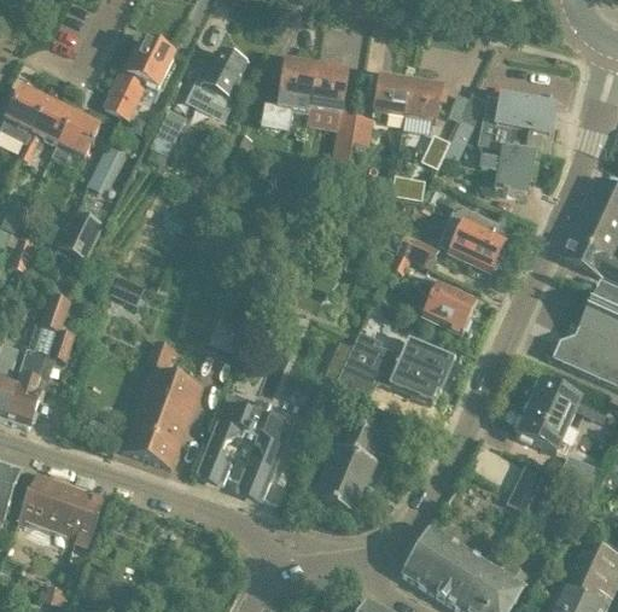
[(174,54),(144,39),(139,48),(134,46),(104,106),(128,120),(146,82),(157,88),(174,54)]
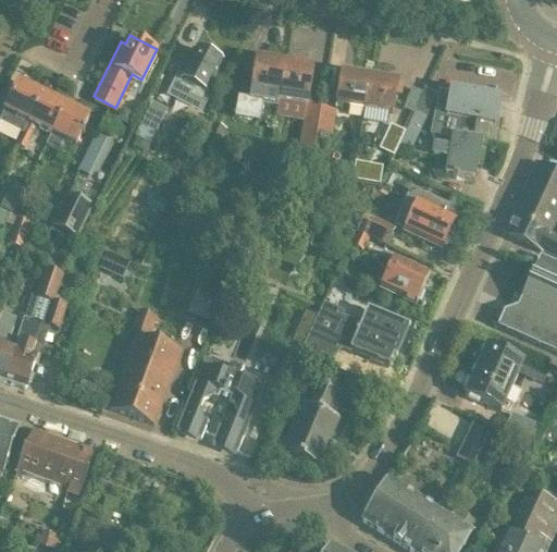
[(197,105),(200,98),(222,59),(196,46),(181,75),(192,82),(184,97),(197,105)]
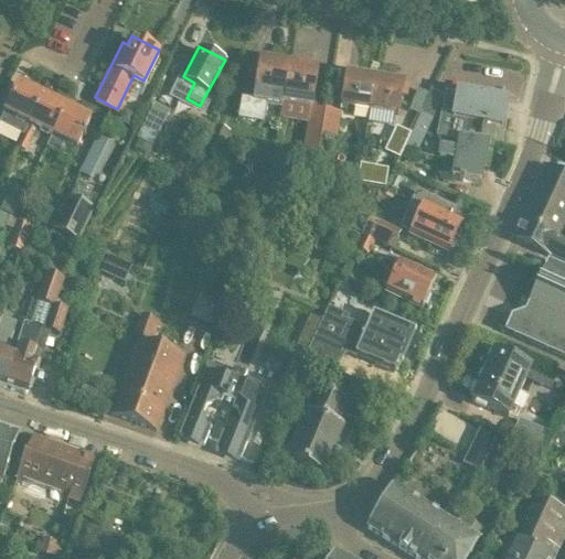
[(241,94),(237,114),(251,116),(263,117),(265,103),(281,105),(283,98),(288,61),(260,56),(255,87),(254,94),(254,96),(241,94)]
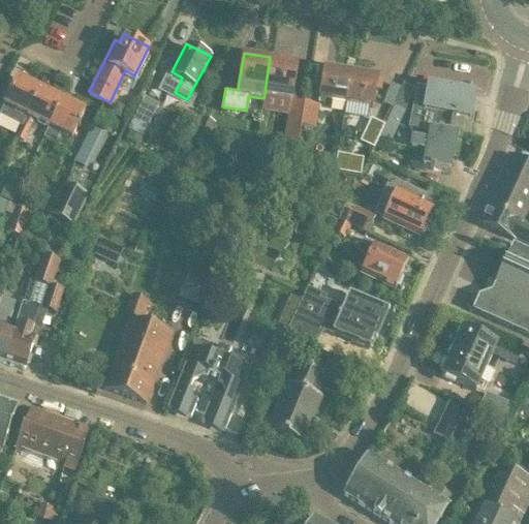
[(270,57),(265,92),(291,96),(297,61),(270,57)]
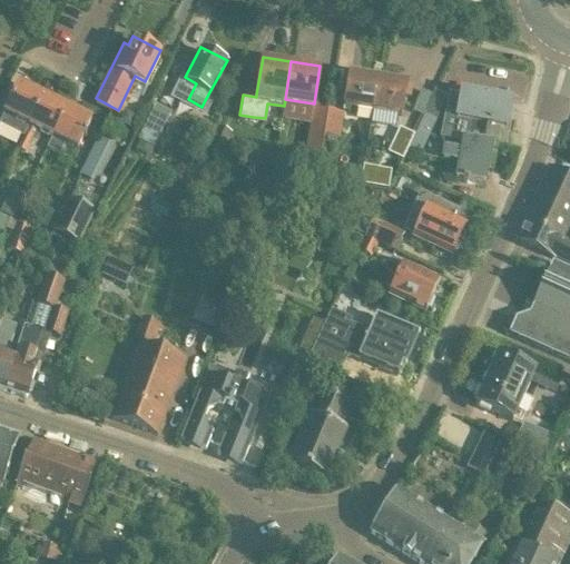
[(350,71),(344,102),(374,107),(379,76),(350,71)]
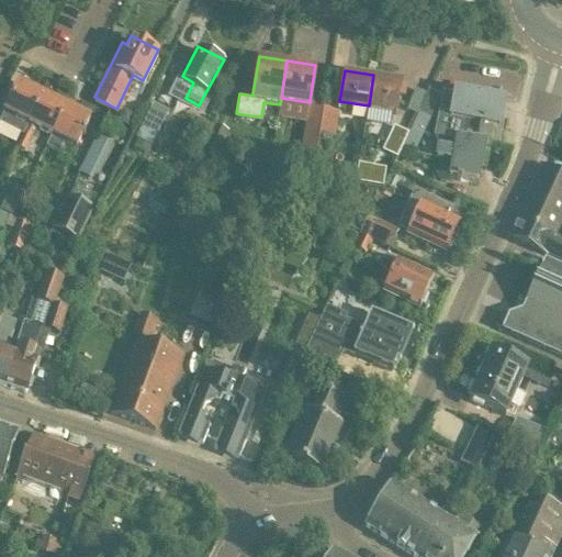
[(373,75),(369,106),(396,110),(402,79),(373,75)]
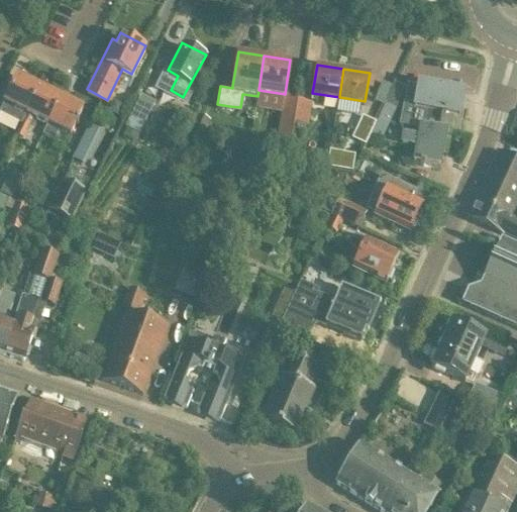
[(0,109),(20,120),(25,110),(38,84),(17,73),(0,106),(0,109)]
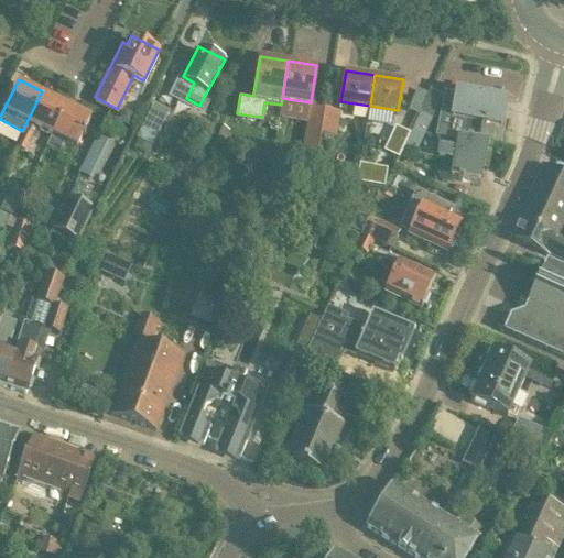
[(501,124),(506,99),(458,90),(459,89),(444,87),(436,133),(457,137),(491,142),(495,123),(501,124)]
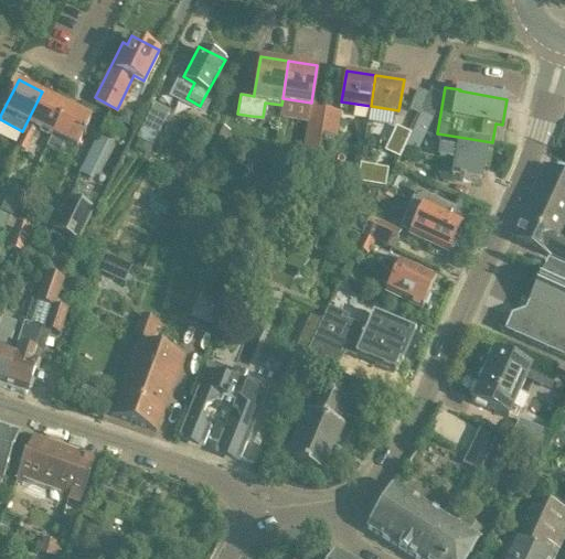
[(51,131),(65,103),(42,92),(28,120),(22,131),(17,142),(25,147),(29,142),(33,144),(38,136),(35,135),(40,126),(51,131)]
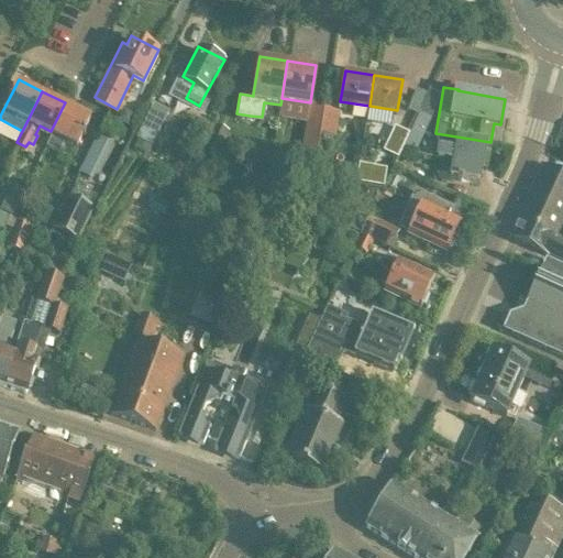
[(152,142),(168,108),(154,100),(138,134),(152,142)]
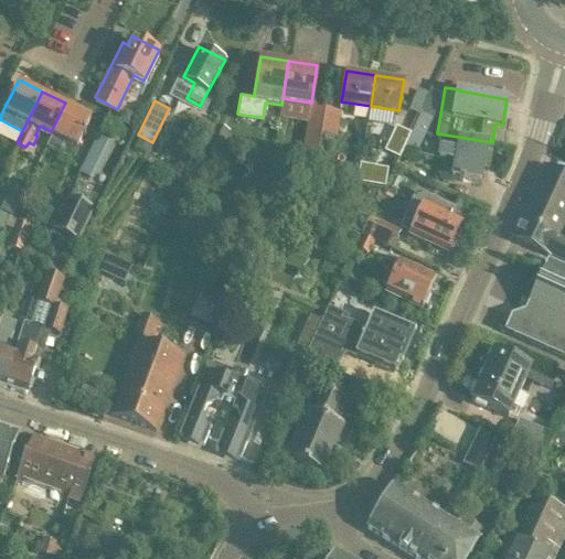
[(76,143),(89,115),(65,103),(51,131),(45,142),(57,149),(64,138),(76,143)]
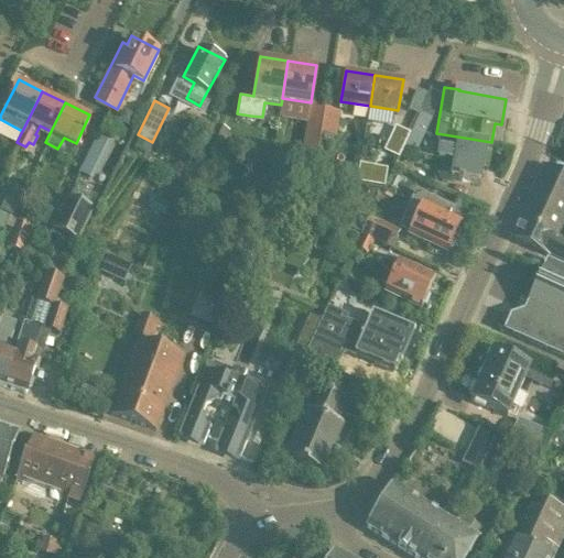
[(321,130),(325,106),(311,104),(306,128),(303,145),(318,148),(320,137),(321,130)]
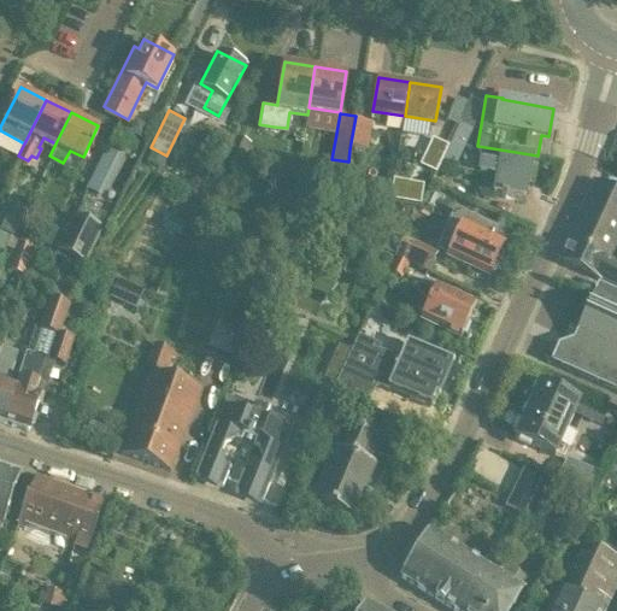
[(368,145),(371,118),(356,116),(351,142),(368,145)]
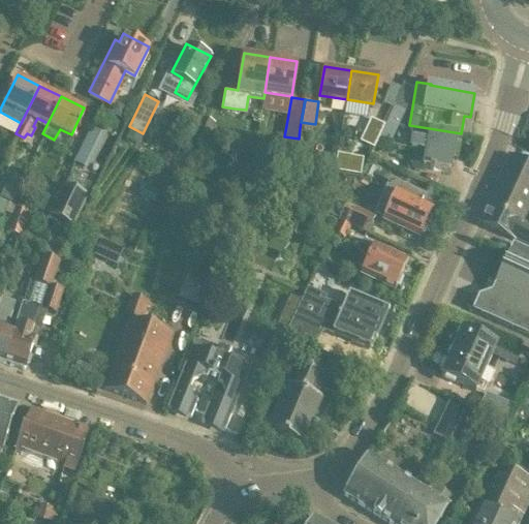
[(400,116),(404,108),(395,103),(391,112),(400,116)]
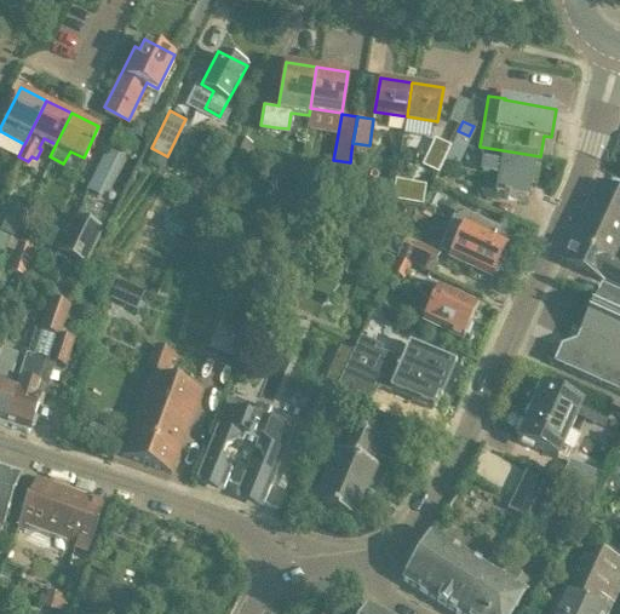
[(438,167),(449,143),(426,131),(418,147),(429,153),(425,161),(438,167)]
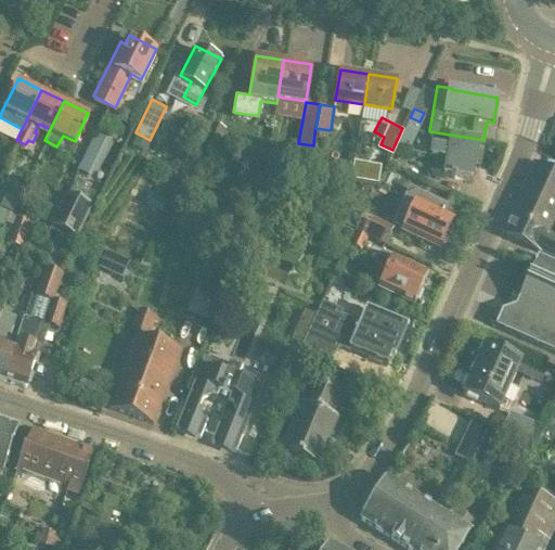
[(417,128),(420,122),(410,117),(408,124),(417,128)]
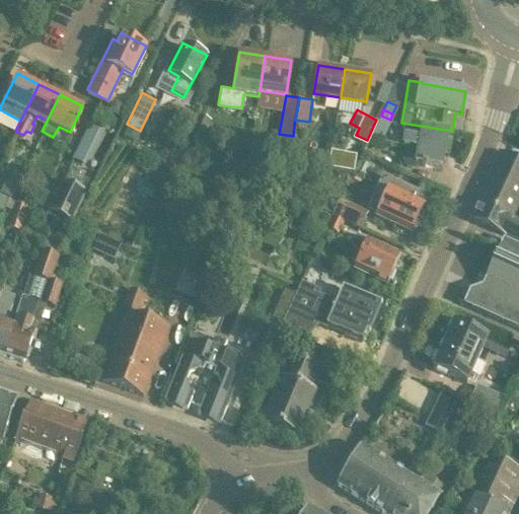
[(200,140),(211,117),(199,111),(188,134),(200,140)]
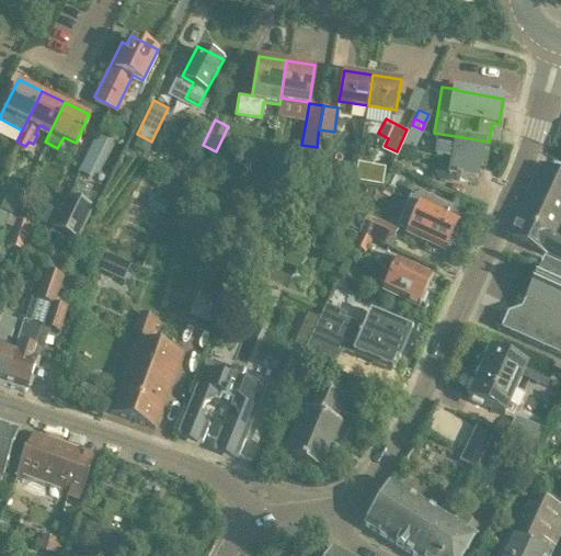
[(412,149),(422,129),(412,125),(402,145),(412,149)]
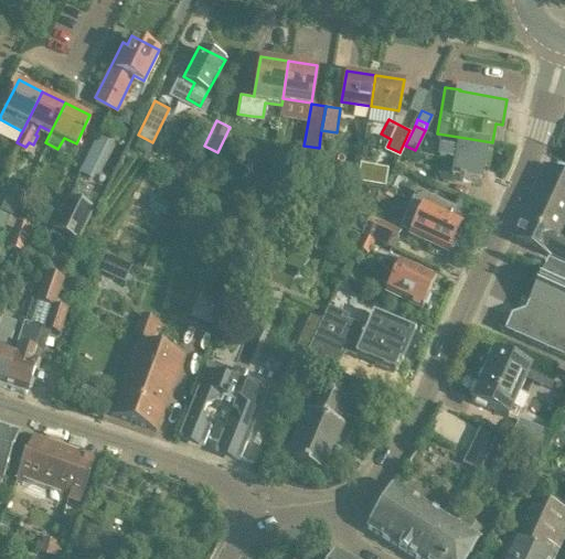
[(99,129),(82,167),(94,172),(113,135),(99,129)]
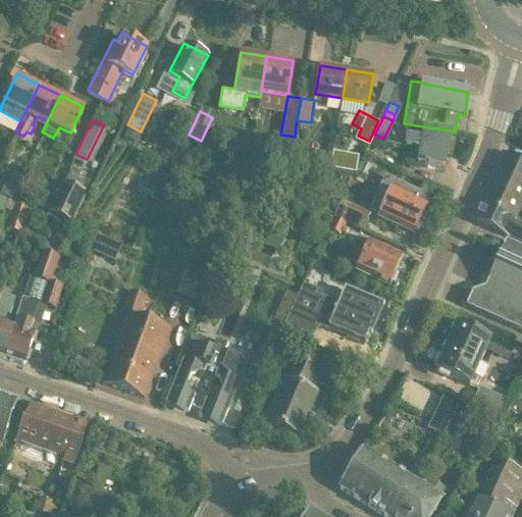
[(452,148),(455,132),(423,126),(417,161),(444,166),(447,147),(452,148)]
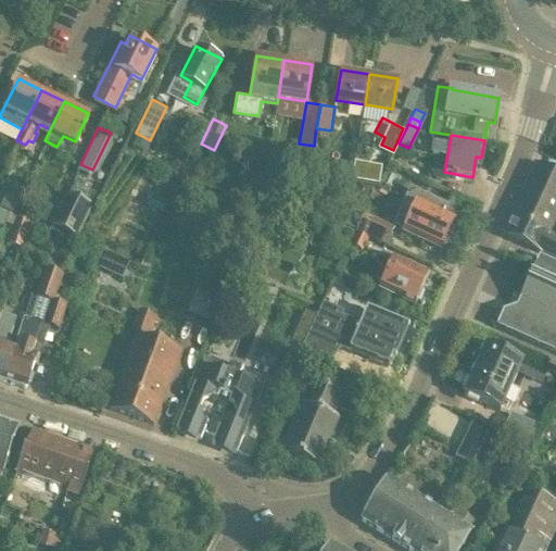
[(441,152),(442,139),(428,137),(427,150),(441,152)]
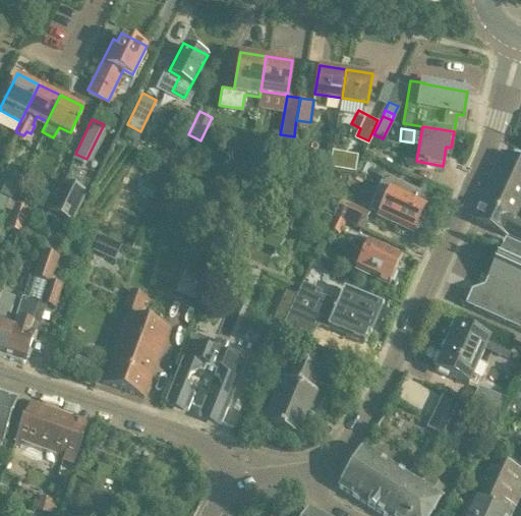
[(164,161),(168,161),(171,158),(171,151),(168,148),(164,148),(161,151),(161,158),(164,161)]
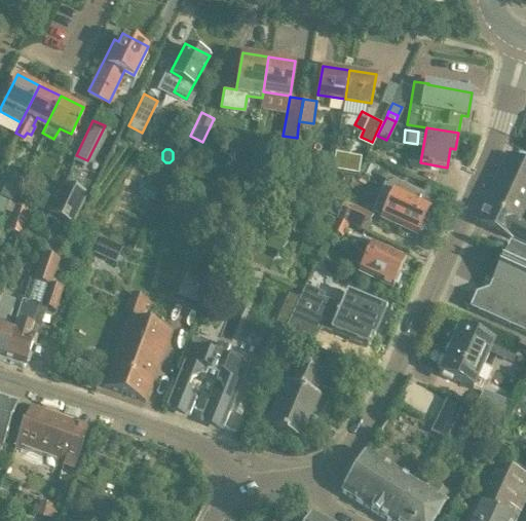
[(482,201),(520,218),(525,202),(525,161),(505,152),(482,201)]
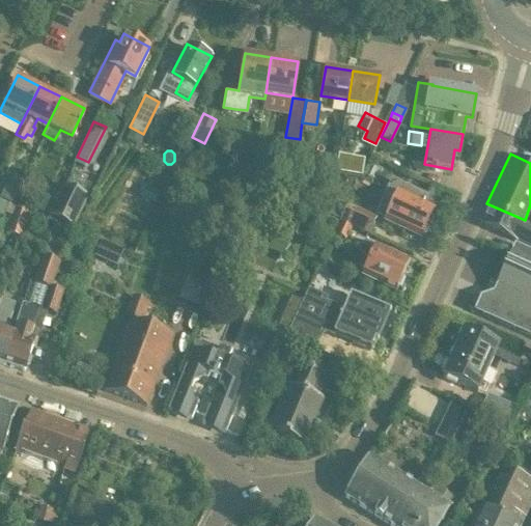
[(0,192),(11,198),(19,184),(6,178),(0,191),(0,192)]
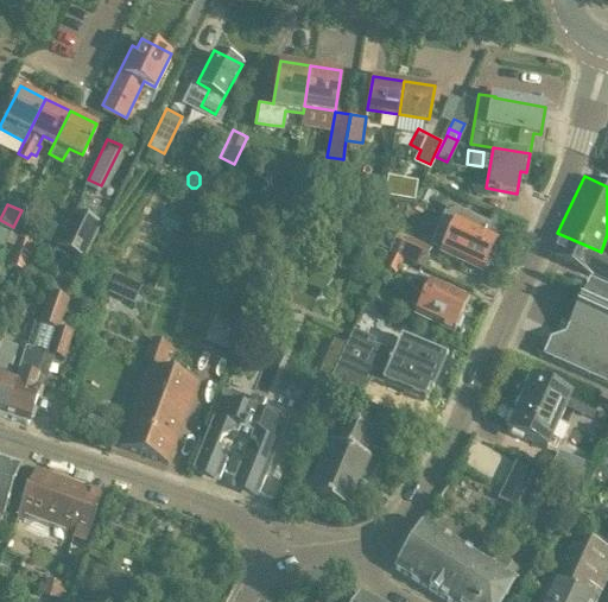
[(86,257),(102,221),(73,207),(64,225),(56,242),(86,257)]
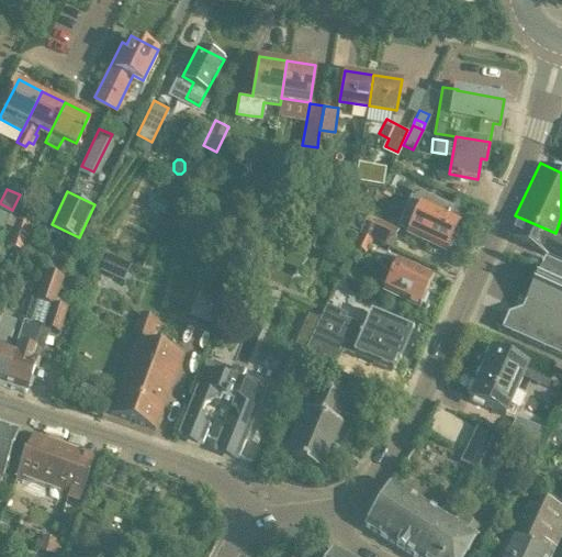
[(52,224),(59,208),(44,200),(36,216),(52,224)]
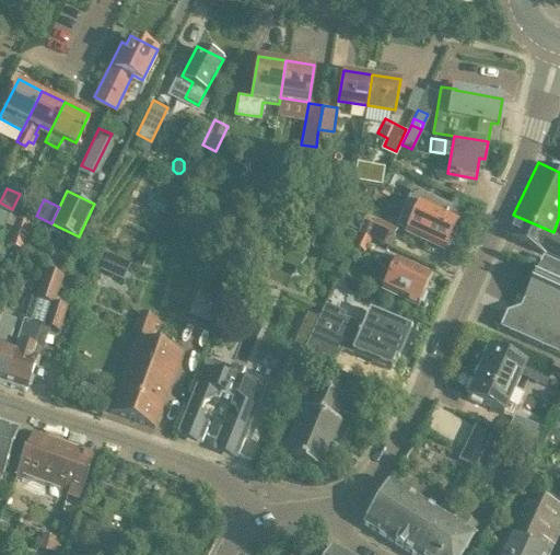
[(419,205),(408,199),(403,208),(404,209),(398,220),(408,226),(406,230),(427,240),(428,239),(444,246),(445,244),(448,243),(452,234),(451,231),(457,218),(421,200),(419,205)]
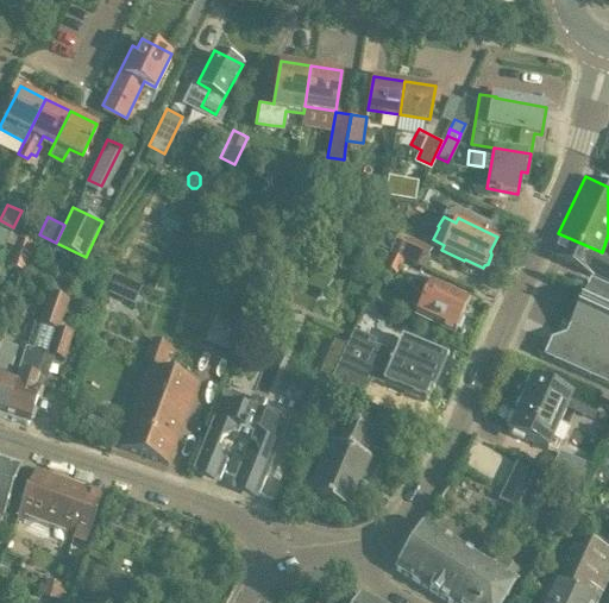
[(387,225),(377,244),(388,249),(390,250),(405,256),(405,255),(422,263),(428,250),(424,247),(426,243),(399,230),(397,231),(387,225)]
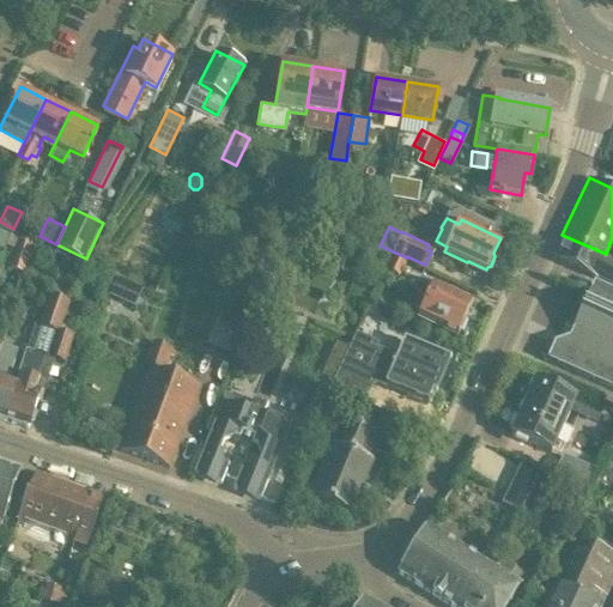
[(612,279),(612,256),(606,254),(562,235),(553,253),(612,279)]
